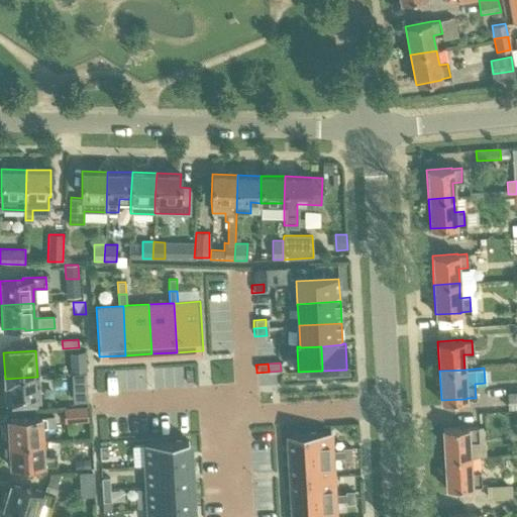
[(73,375),(74,390),(87,390),(86,375),(73,375)]
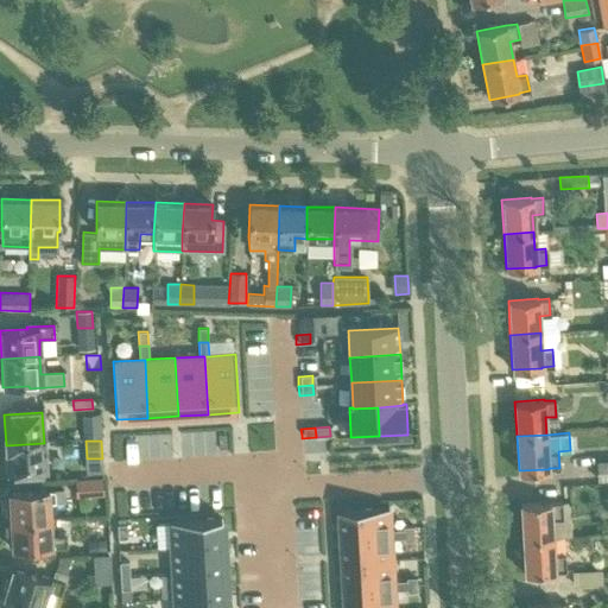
[(173,467),(232,464),(230,442),(172,445),(173,467)]
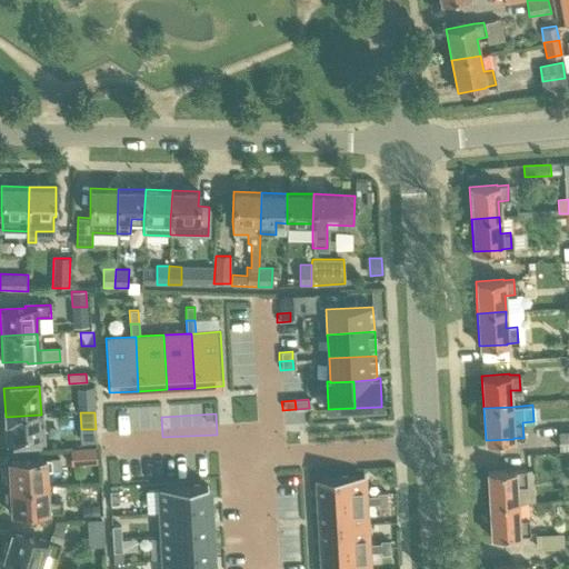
[(41,415),(6,417),(7,445),(42,443),(41,415)]
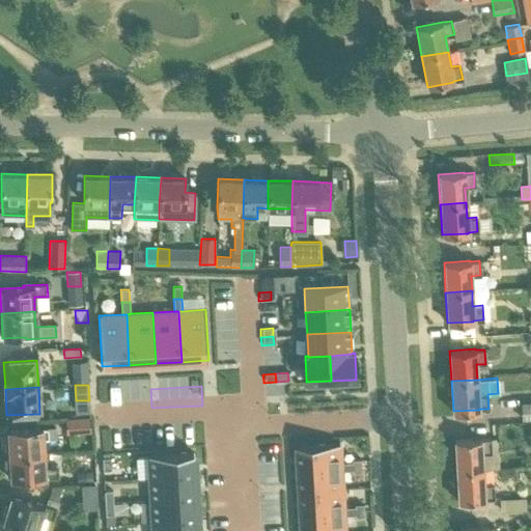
[(530,402),(522,403),(523,419),(530,418),(530,402)]
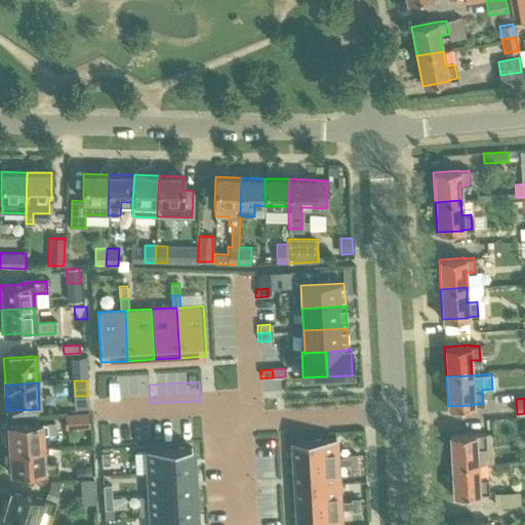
[(66,430),(90,429),(89,414),(66,415),(66,430)]
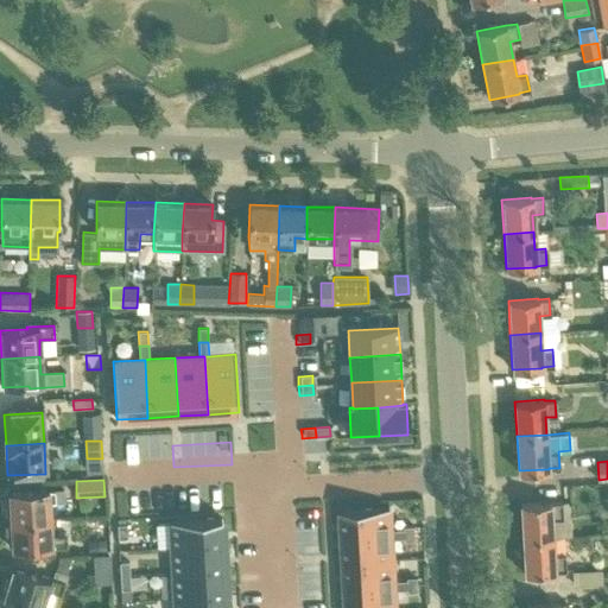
[(8,494),(10,523),(48,521),(46,504),(62,502),(62,492),(8,494)]
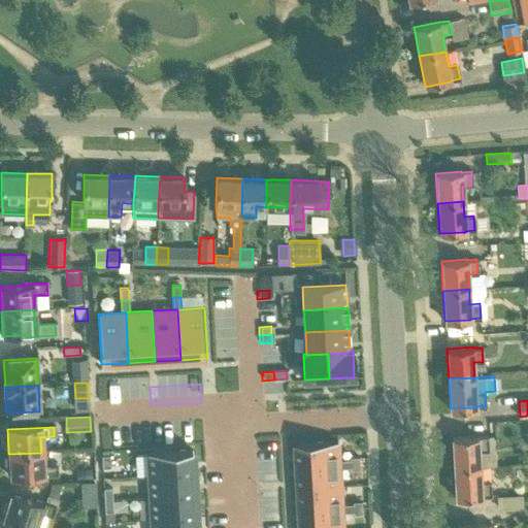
[(452,437),(454,468),(480,466),(479,451),(489,451),(488,436),(479,437),(479,436),(452,437)]
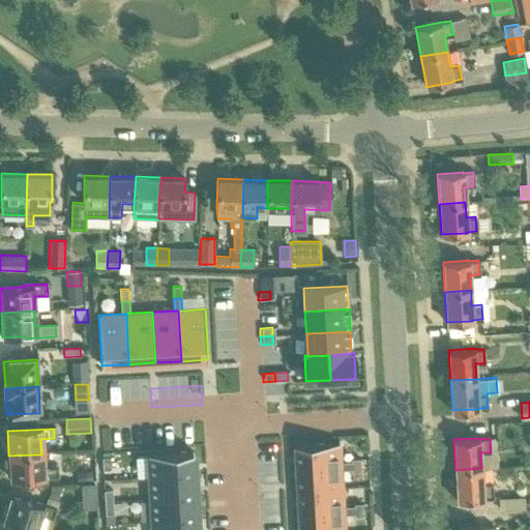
[(341,466),(340,462),(339,443),(296,445),(297,464),(297,469),(299,469),(341,466)]
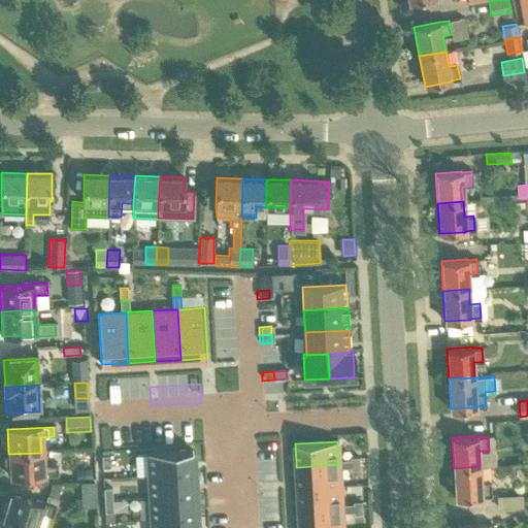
[(147,453),(149,475),(193,473),(192,450),(147,453)]
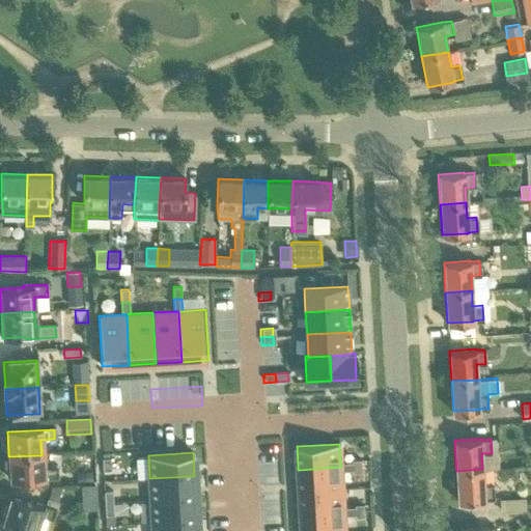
[(42,455),(8,456),(9,481),(57,479),(56,469),(43,470),(42,455)]
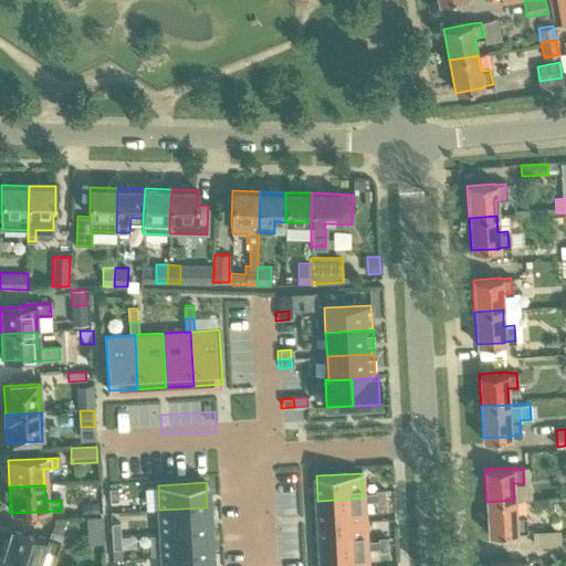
[(117,489),(108,489),(109,502),(118,502),(117,489)]
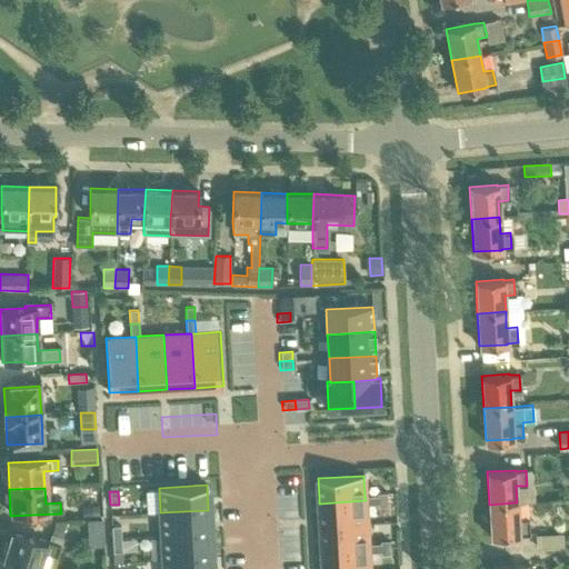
[(391,495),(378,496),(379,505),(391,503),(391,495)]
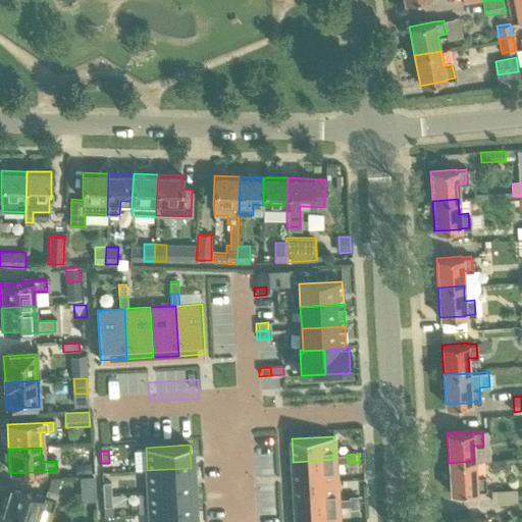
[(335,463),(348,463),(347,455),(334,455),(335,459),(335,463)]
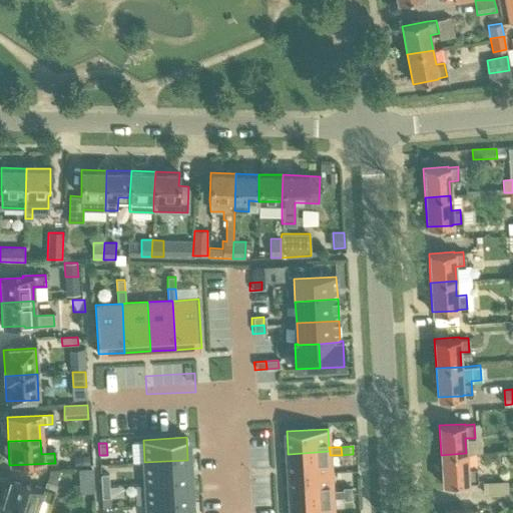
[(289,475),(331,473),(330,455),(330,451),(290,454),(288,454),(289,467),(289,475)]
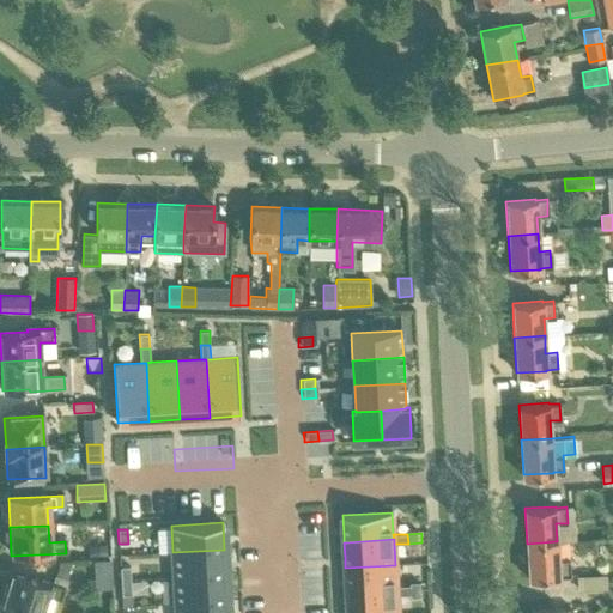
[(558,558),(557,541),(527,544),(529,578),(559,576),(559,575),(570,575),(569,558),(558,558)]
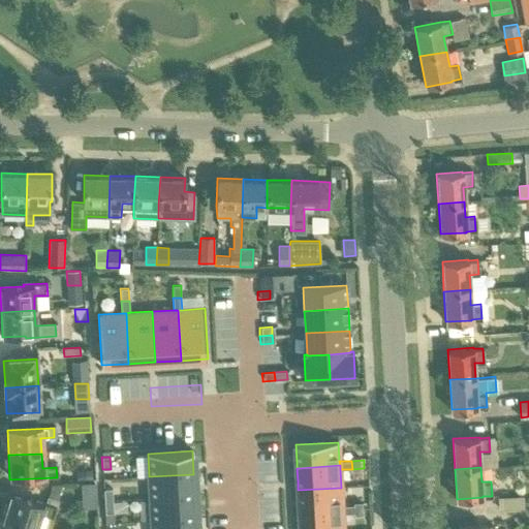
[(78,471),(79,480),(90,479),(90,470),(78,471)]
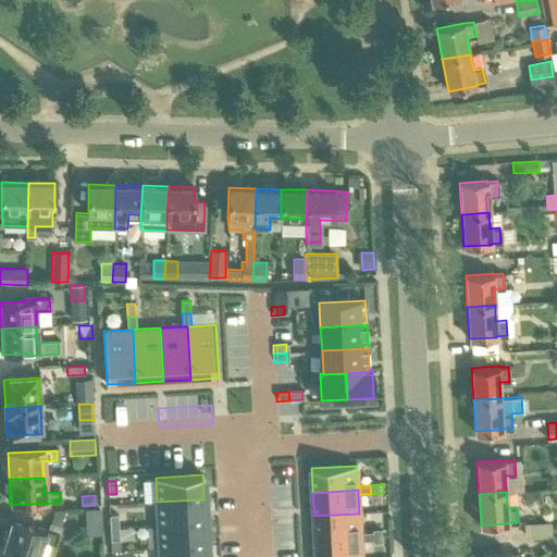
[(205,522),(203,499),(157,502),(158,525),(205,522)]
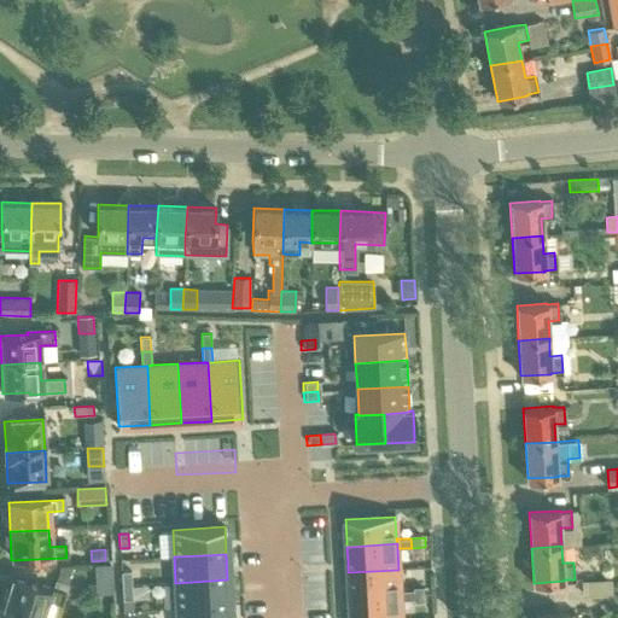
[(57,582),(68,586),(74,566),(62,567),(57,582)]
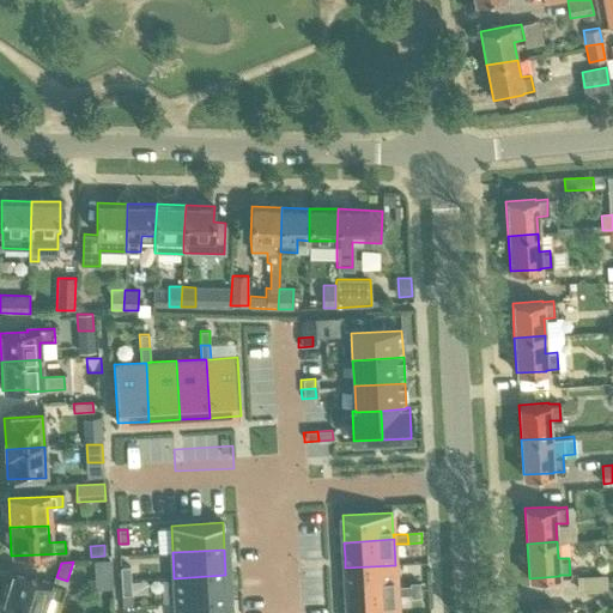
[(345,568),(346,594),(396,592),(396,587),(395,565),(345,568)]
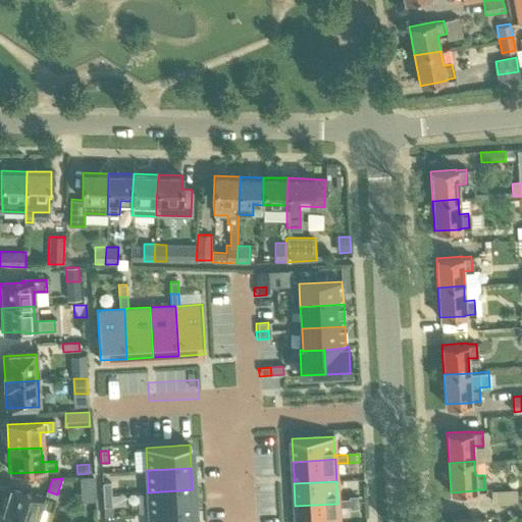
[(102,483),(103,496),(111,494),(110,482),(102,483)]
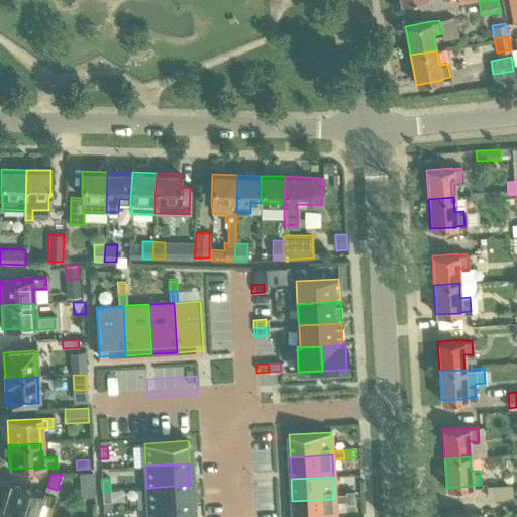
[(263,491),(291,489),(291,481),(263,482),(263,491)]
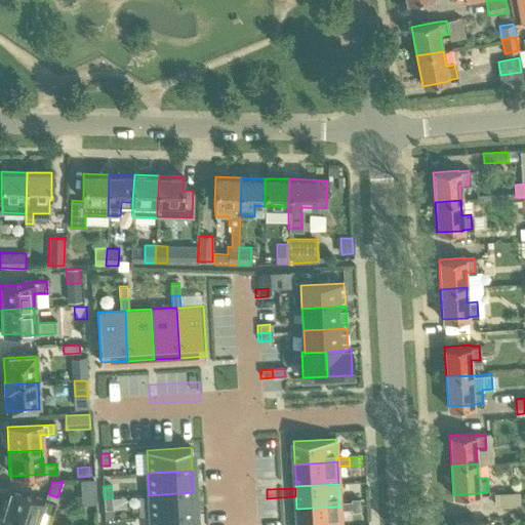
[(49,524),(58,497),(57,497),(48,494),(46,500),(36,497),(36,499),(12,491),(9,499),(6,498),(1,515),(33,524),(49,524)]
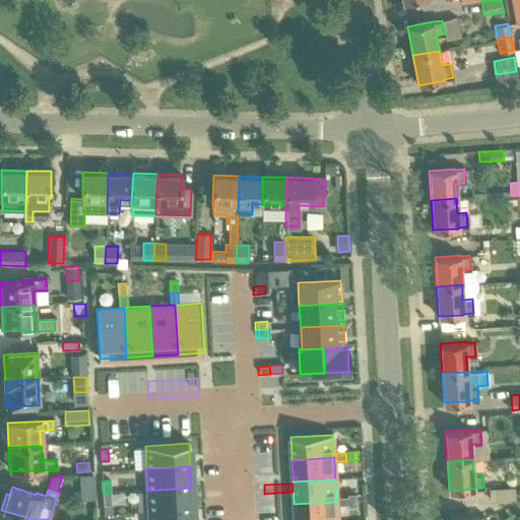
[(193,510),(191,488),(147,491),(148,512),(193,510)]
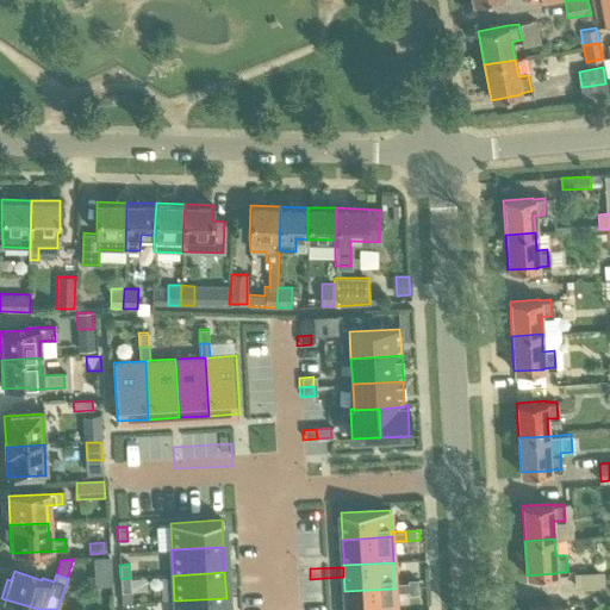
[(130,578),(120,579),(122,592),(131,592),(130,578)]
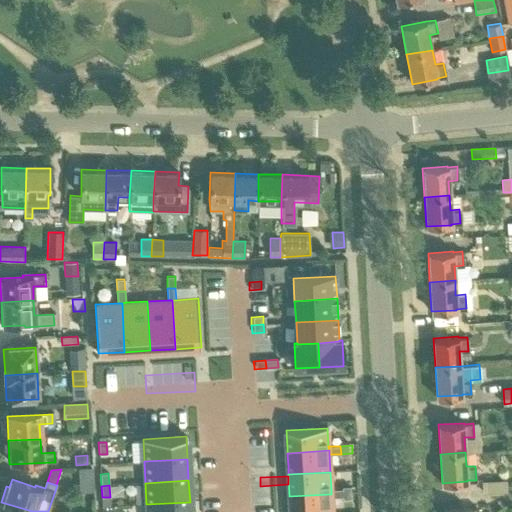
[(355,488),(343,489),(343,497),(355,496),(355,488)]
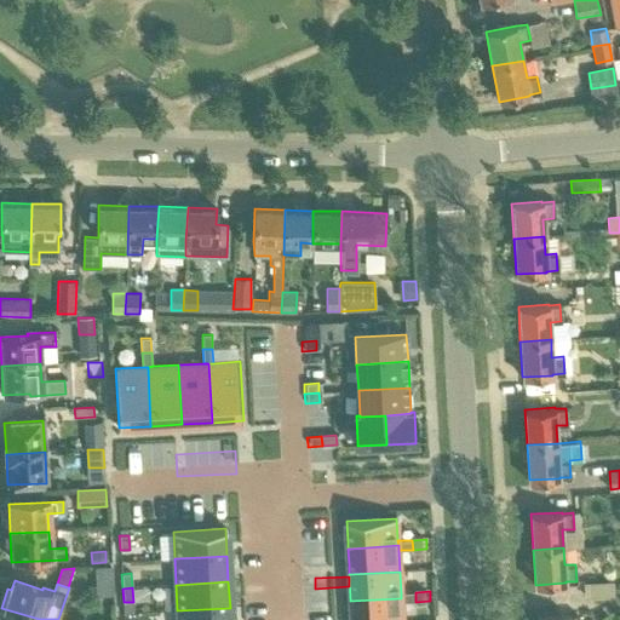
[(415,592),(401,593),(401,598),(401,602),(415,602),(415,592)]
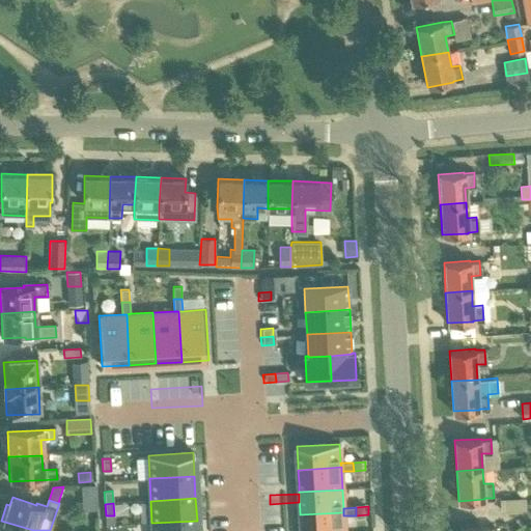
[(344,530),(343,515),(343,512),(300,514),(301,530),(344,530)]
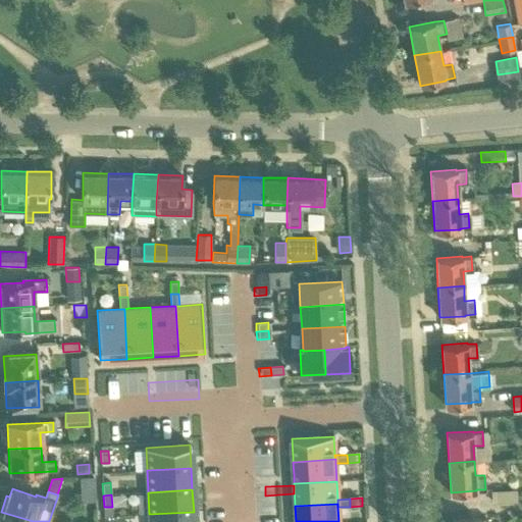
[(33,521),(1,512),(0,514),(0,521),(33,521)]
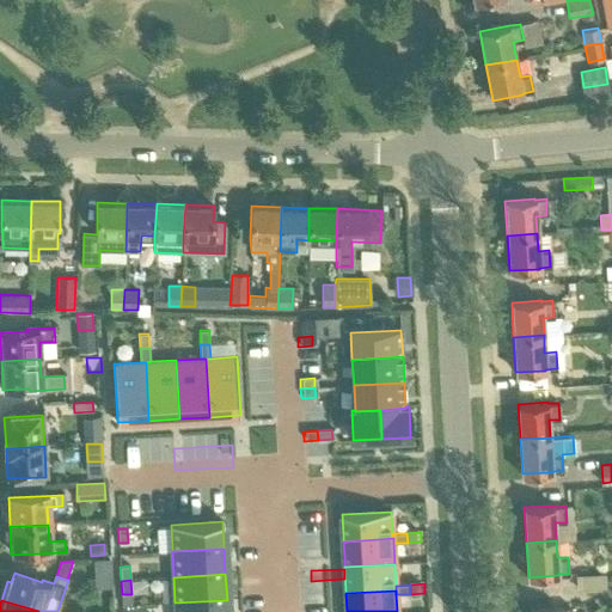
[(227,611),(227,600),(175,603),(175,611),(227,611)]
